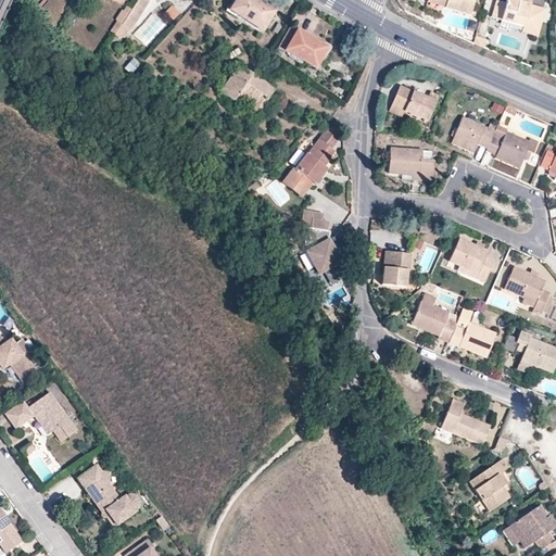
[(129,28),(148,0),(147,0),(136,0),(130,9),(122,23),(121,23),(129,28)]
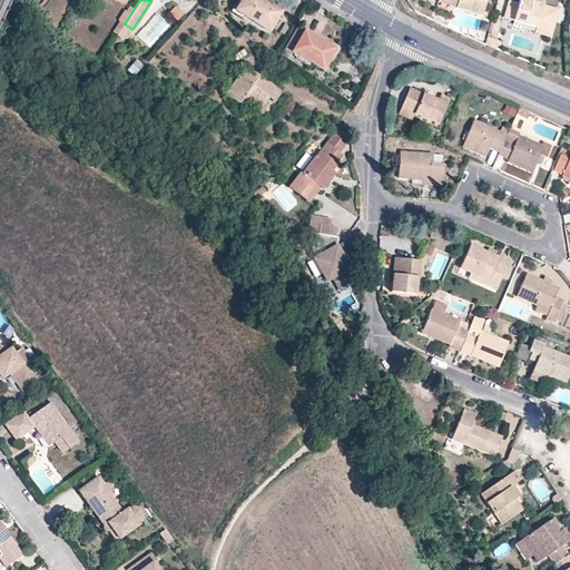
[(156,13),(163,0),(153,0),(148,9),(156,13)]
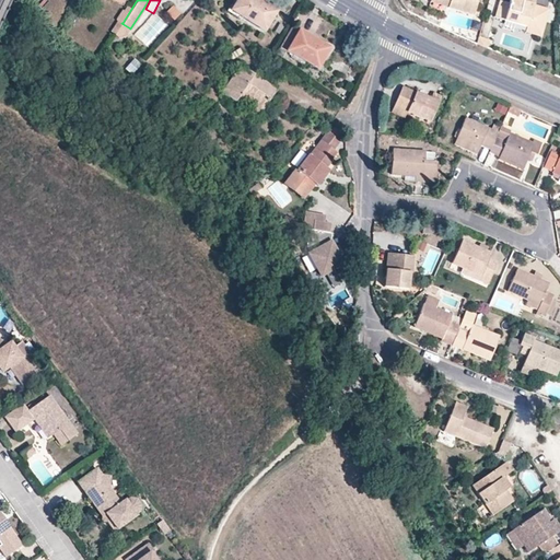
[(276,10),(260,0),(236,0),(231,9),(264,30),(276,10)]
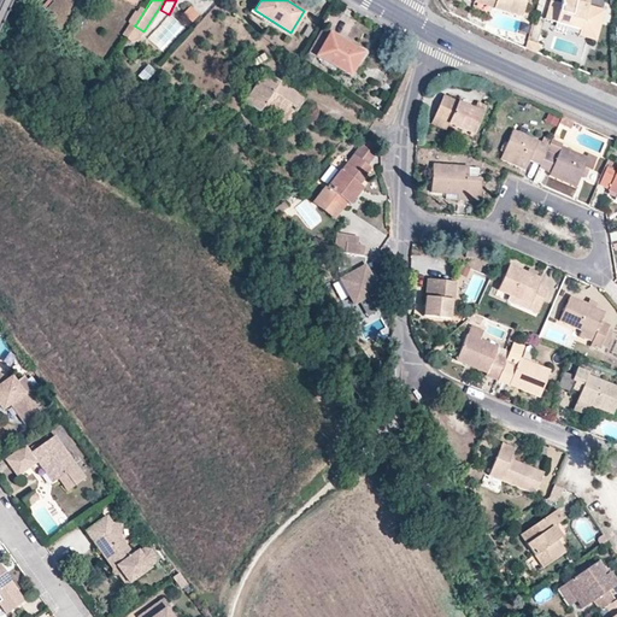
[(523,10),(524,0),(493,0),(494,0),(493,6),(527,16),(528,11),(523,10)]
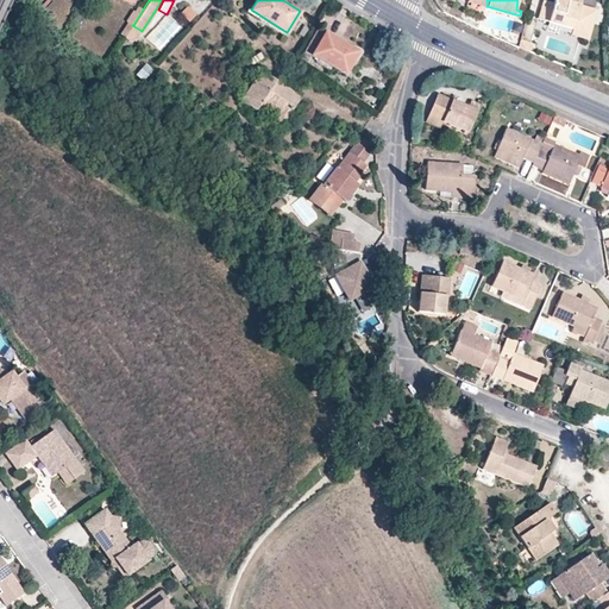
[(586,37),(595,10),(579,5),(579,4),(567,0),(553,0),(553,2),(545,0),(542,0),(539,18),(547,20),(548,16),(560,19),(559,24),(572,27),(571,32),(586,37)]
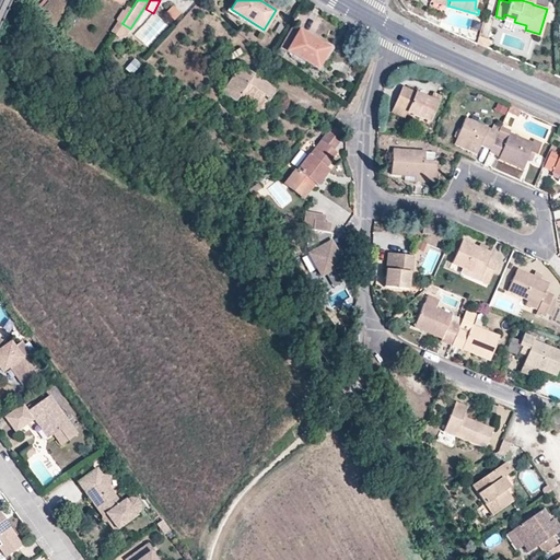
[(123,23),(131,9),(127,6),(124,10),(123,9),(116,19),(117,20),(123,23)]
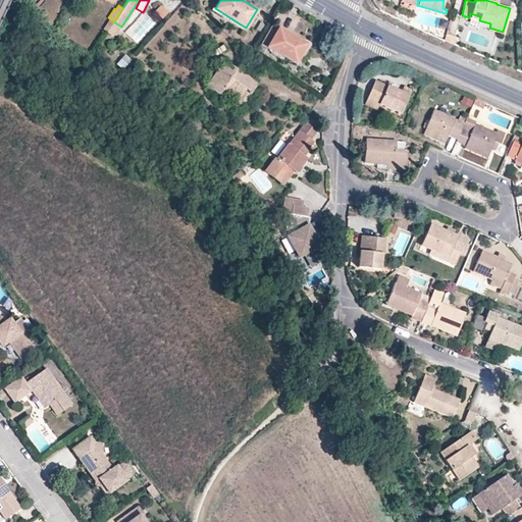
[(154,11),(161,18),(167,12),(160,5),(154,11)]
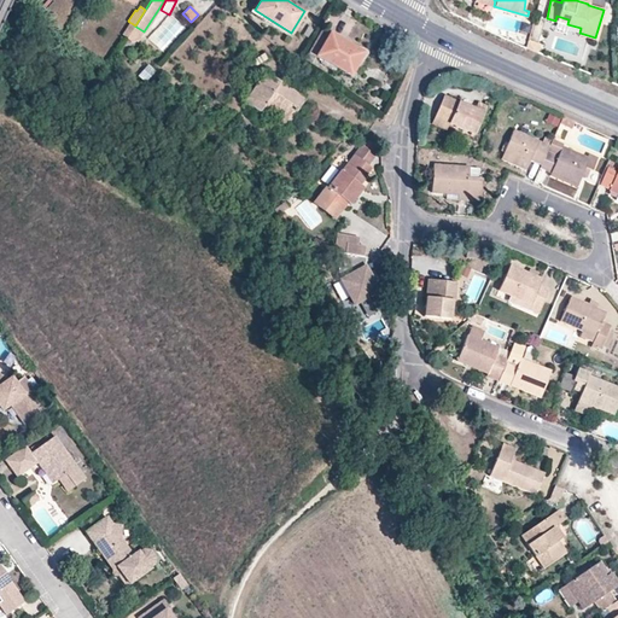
[(134,25),(135,25),(129,22),(122,33),(127,36),(134,25)]
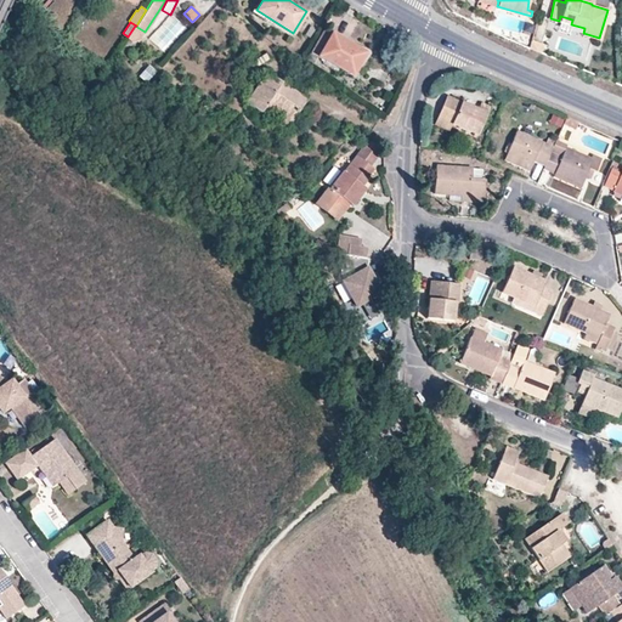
[(140,39),(145,32),(135,26),(128,37),(128,38),(133,41),(140,39)]
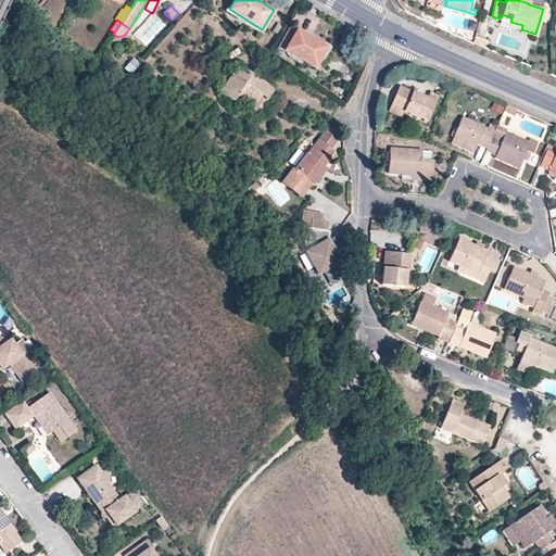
[(278,33),(282,26),(278,23),(274,29),(278,33)]
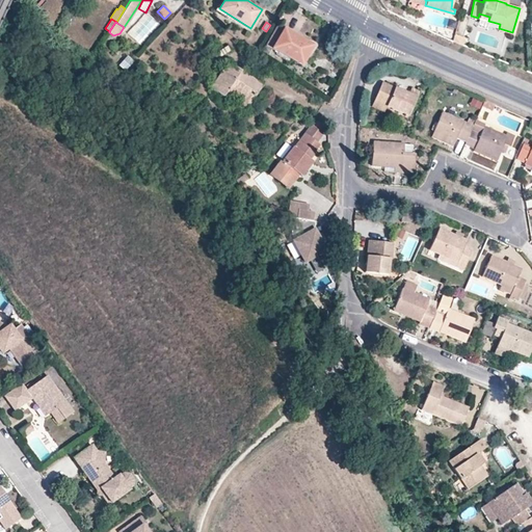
[(312,47),(302,42),(304,38),(285,27),(284,28),(278,25),(267,44),(302,63),(312,47)]
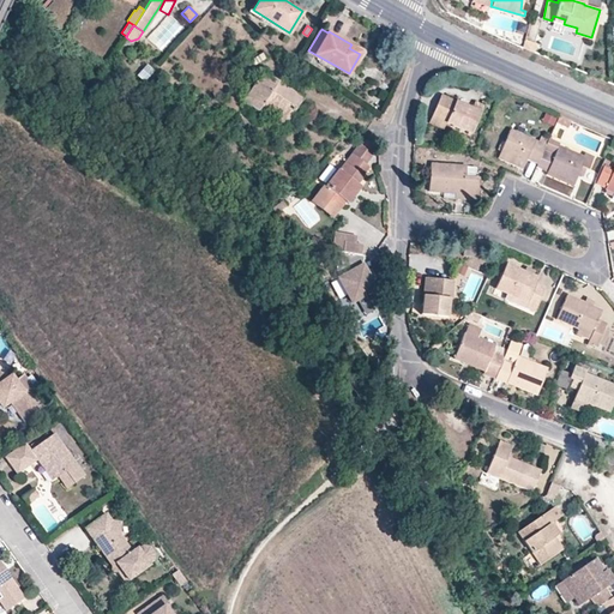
[(534,52),(536,44),(524,40),(522,47),(534,52)]
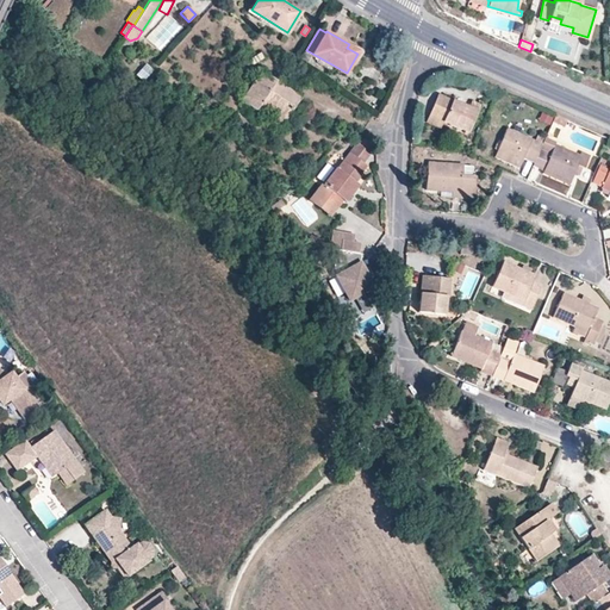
[(141,81),(153,72),(147,63),(135,73),(141,81)]
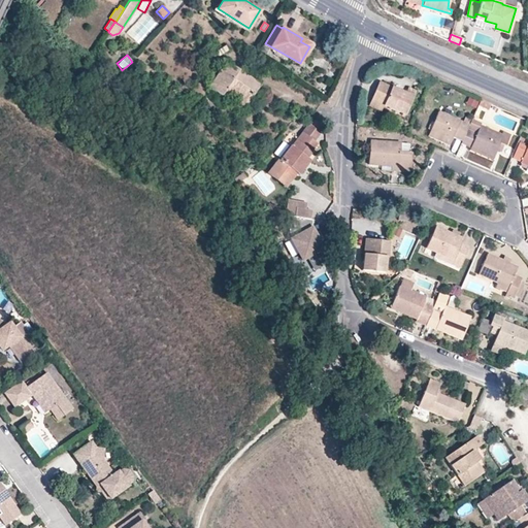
[(260,84),(226,61),(209,87),(222,95),(224,92),(244,106),(260,84)]
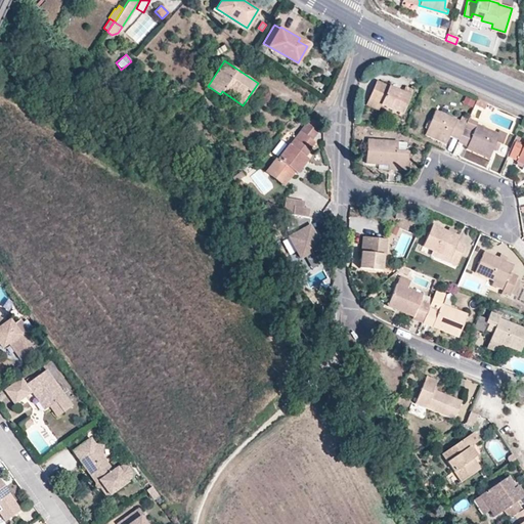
[(402,115),(412,90),(405,87),(402,93),(400,97),(392,94),(394,89),(376,81),(365,105),(378,111),(381,105),(402,115)]
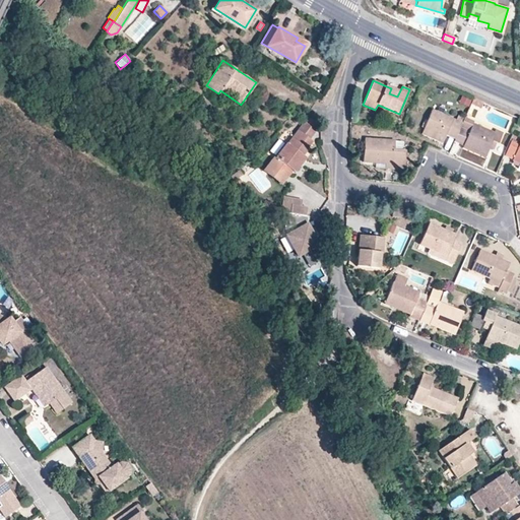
[(397,96),(399,92),(391,88),(389,93),(397,96)]
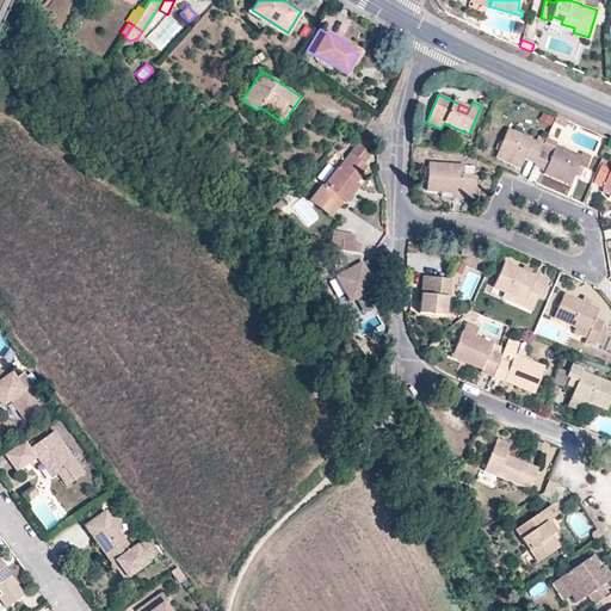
[(566,127),(568,121),(557,116),(554,122),(566,127)]
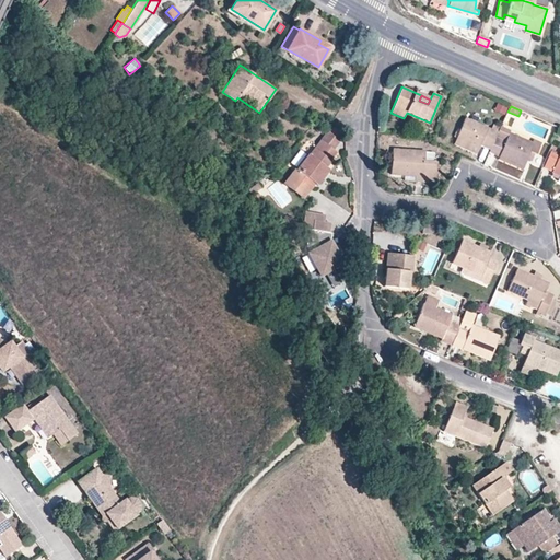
[(490,150),(498,132),(491,130),(465,118),(458,133),(456,133),(454,137),(456,138),(454,144),(476,154),(480,146),(490,150)]
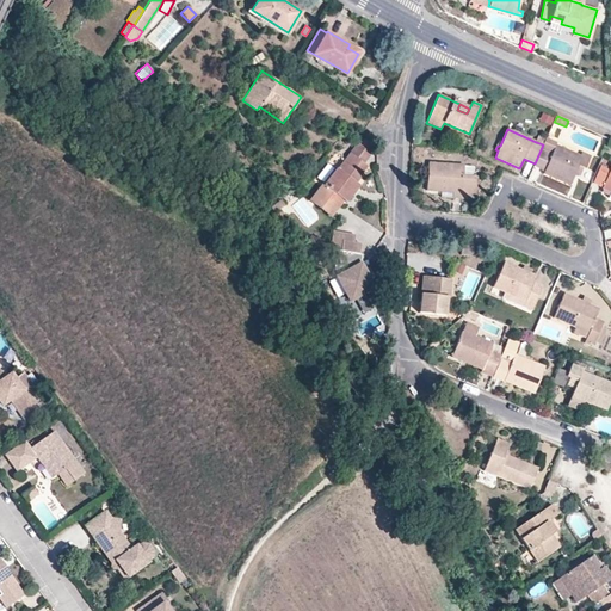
[(543,144),(545,139),(538,135),(536,142),(543,144)]
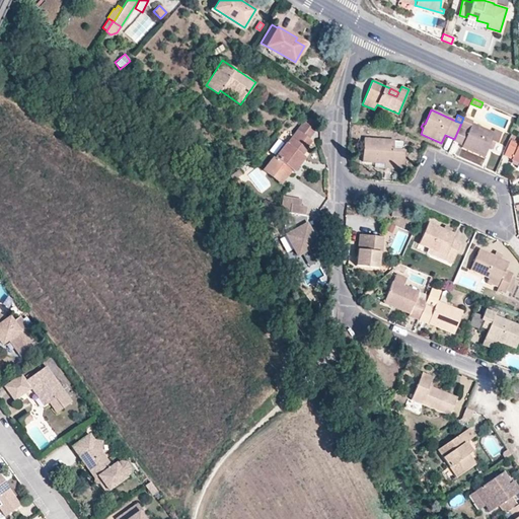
[(489,148),(492,141),(496,143),(498,144),(502,133),(495,130),(493,133),(492,135),(471,126),(472,124),(473,122),(463,118),(461,123),(454,139),(453,141),(462,145),(486,155),(489,148)]
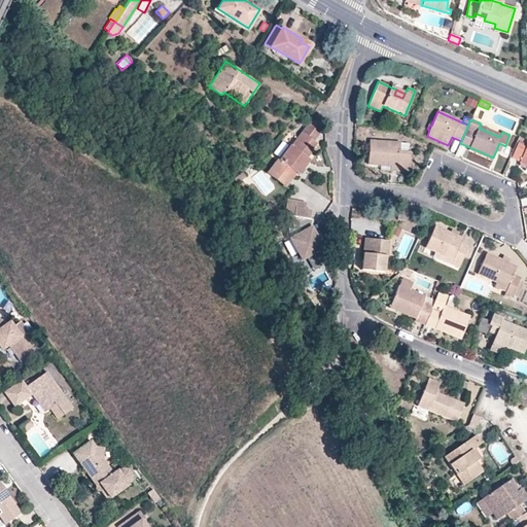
[(314,140),(321,132),(309,123),(303,131),(314,140)]
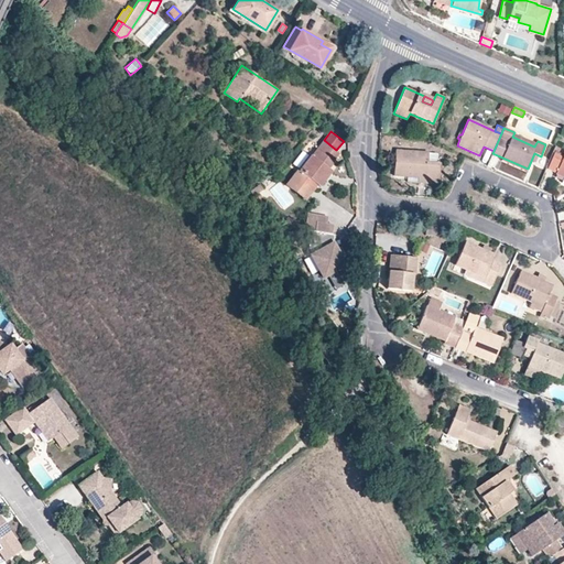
[(535,144),(513,134),(512,137),(534,147),(535,144)]
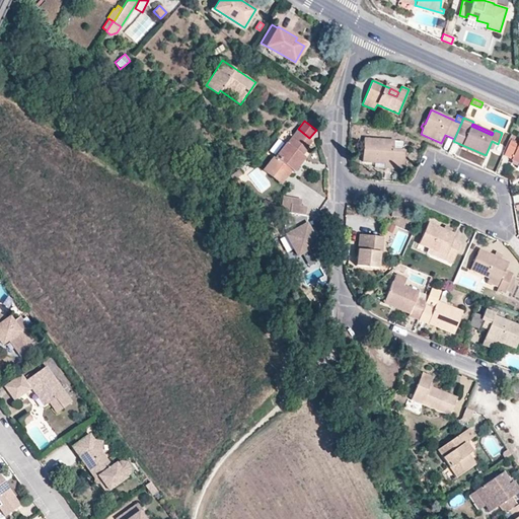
[(302,154),(307,148),(306,148),(312,140),(309,138),(298,129),(287,143),(285,142),(274,156),(292,169),(294,170),(305,157),(302,154)]
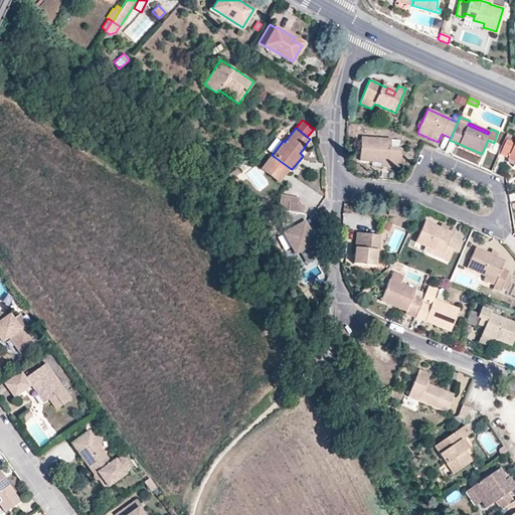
[(399,168),(401,150),(399,150),(399,140),(361,138),(359,161),(371,162),(381,162),(381,167),(399,168)]
